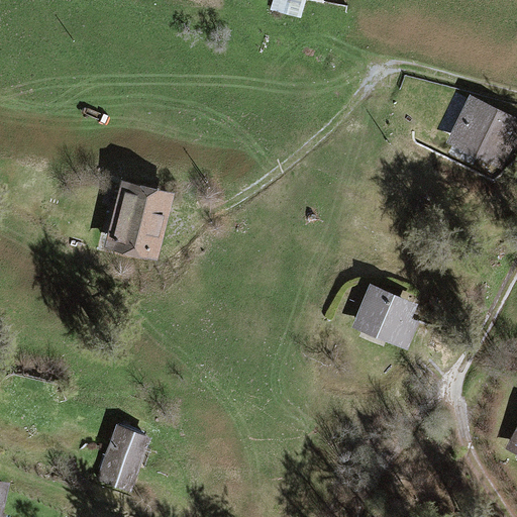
[(326,0),(273,0),(270,11),(301,19),(305,2),(324,7),(326,0)]
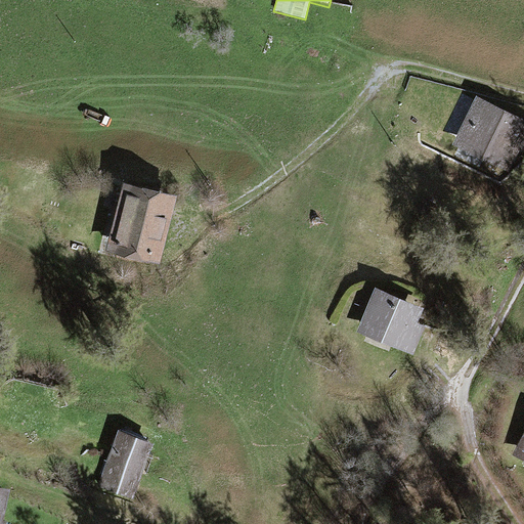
[(523,126),(523,121),(475,98),(451,148),(503,172),(523,126)]
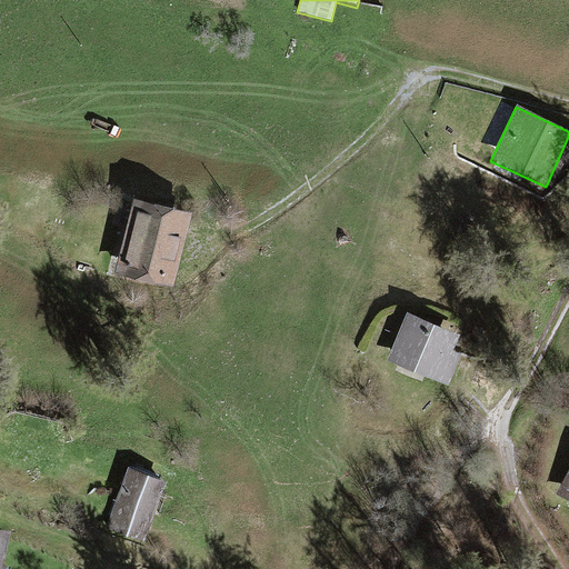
[(190,211),(130,198),(115,271),(175,285),(190,211)]
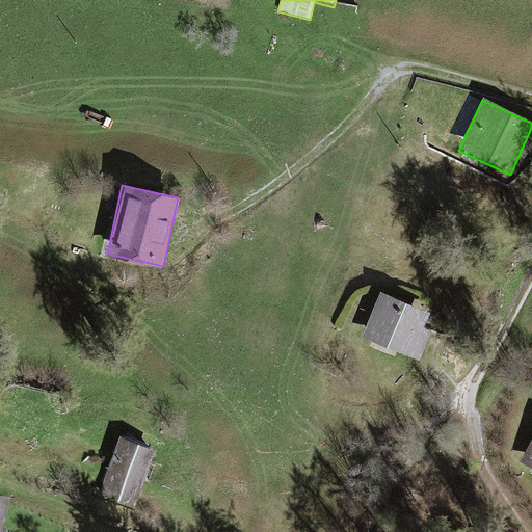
[(428,312),(378,294),(361,340),(410,358),(428,312)]
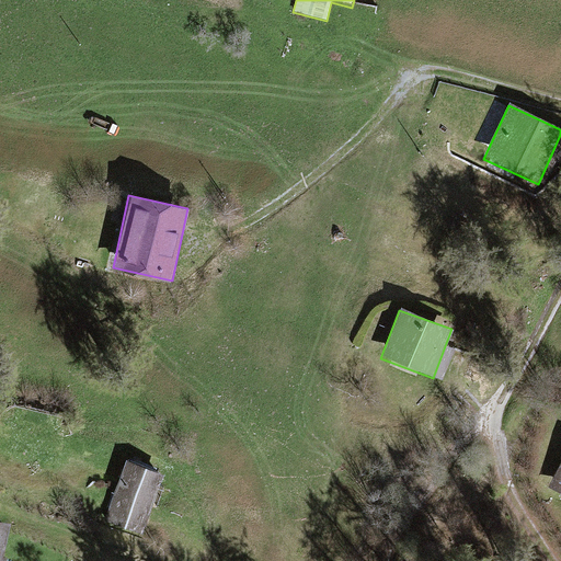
[(560,456),(548,489),(560,494),(560,456)]
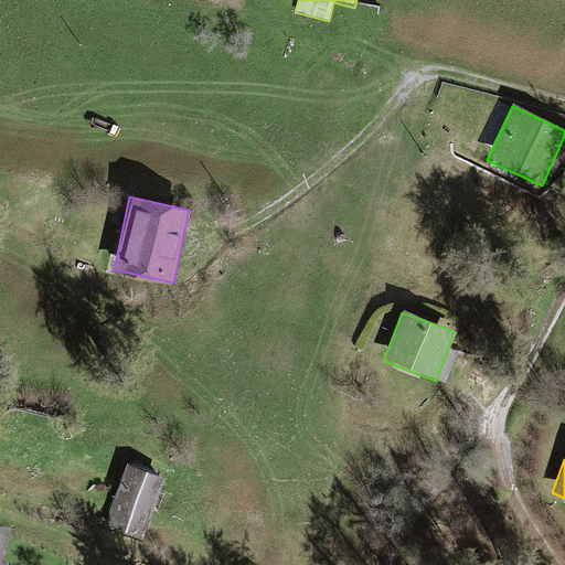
[(162,476),(125,465),(106,528),(145,539),(162,476)]
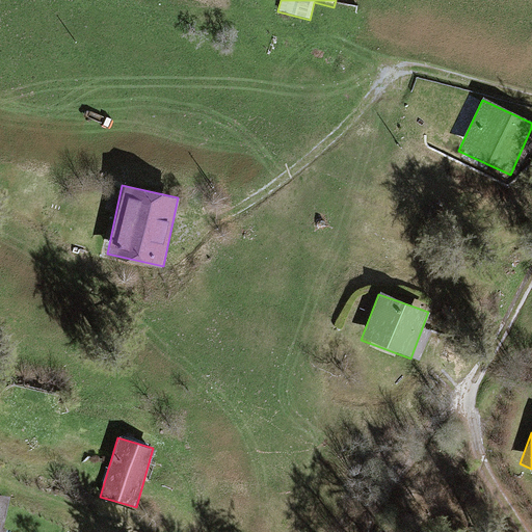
[(0,531),(3,531),(10,499),(0,497),(0,531)]
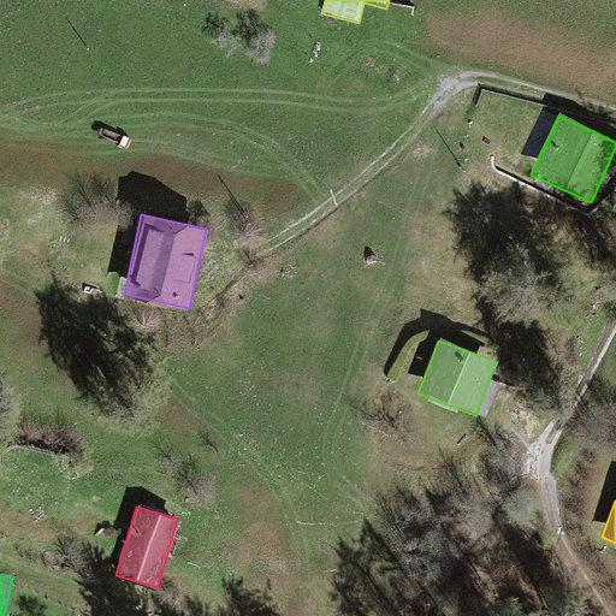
All buildings are outlined.
